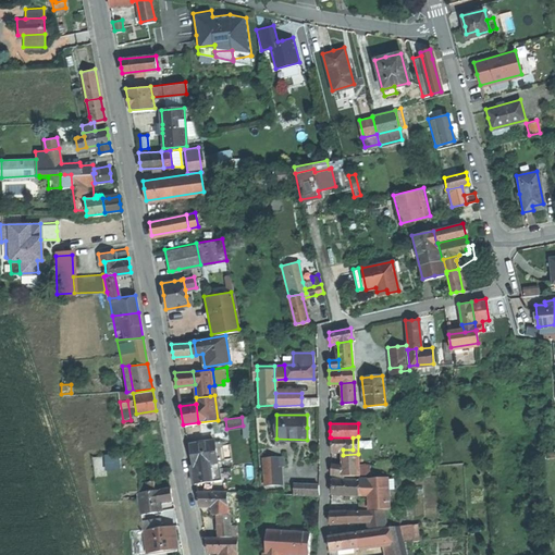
[(353,438),(331,438),(331,451),(343,449),(353,449),(353,438)]
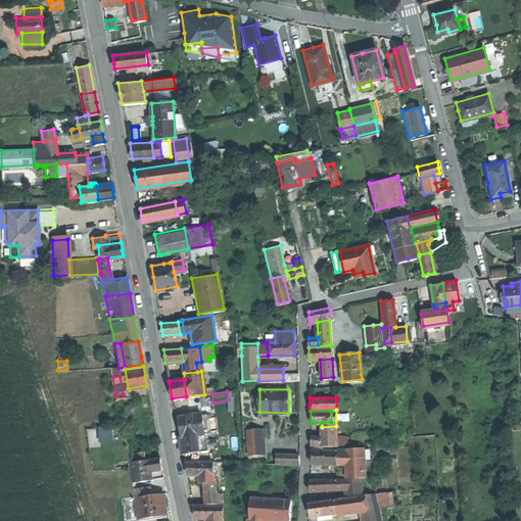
[(177,416),(179,434),(193,433),(195,452),(199,451),(197,434),(203,433),(201,413),(177,416)]
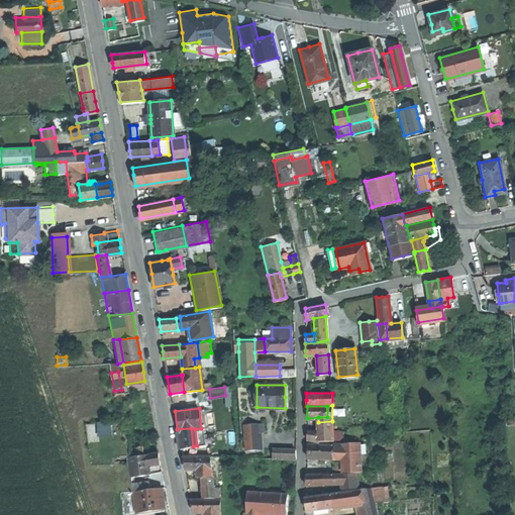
[(109,420),(96,421),(96,434),(110,434),(109,420)]
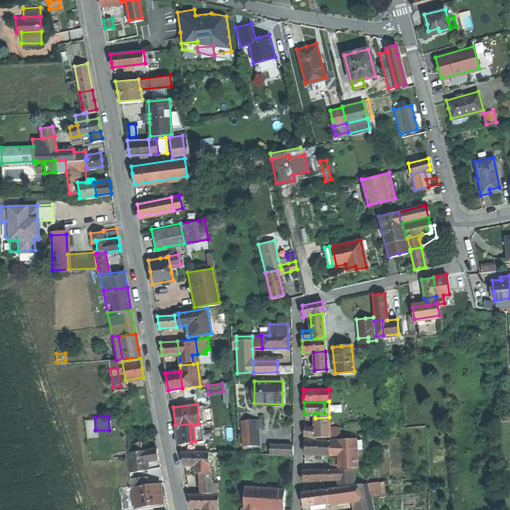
[(329,417),(315,418),(315,430),(315,436),(329,436),(329,435),(329,426),(329,417)]
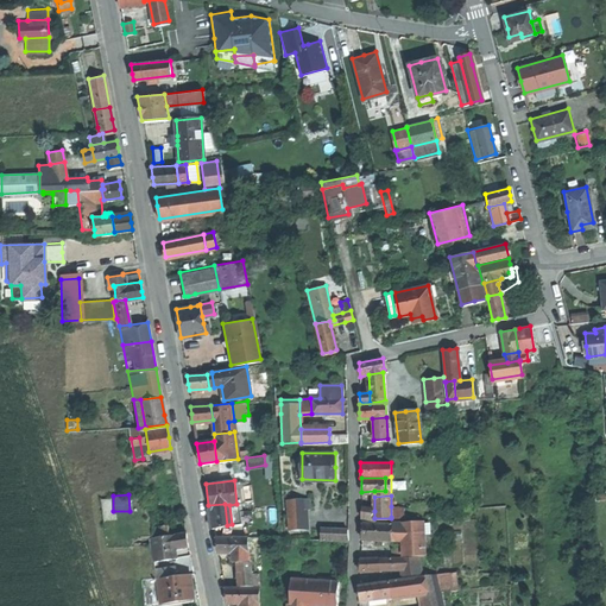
[(305,507),(304,498),(285,498),(286,529),(305,528),(305,507)]
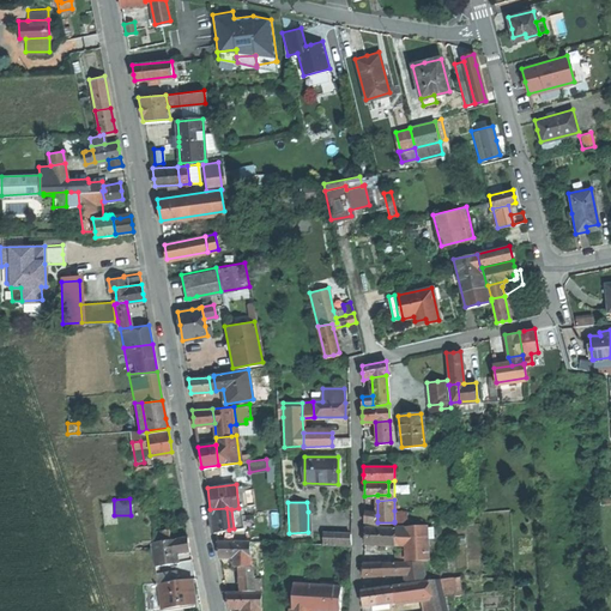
[(210,520),(212,531),(229,530),(227,508),(210,509),(209,510),(210,520)]
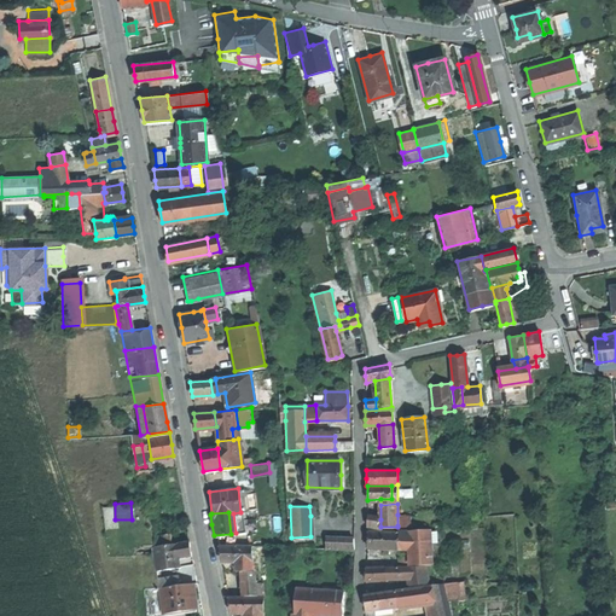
[(233,513),(236,533),(244,533),(240,512),(233,513)]
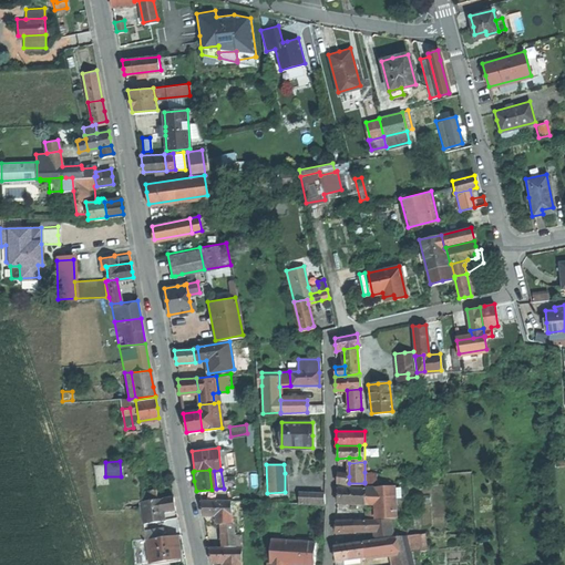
[(375,471),(365,472),(365,482),(376,482),(375,471)]
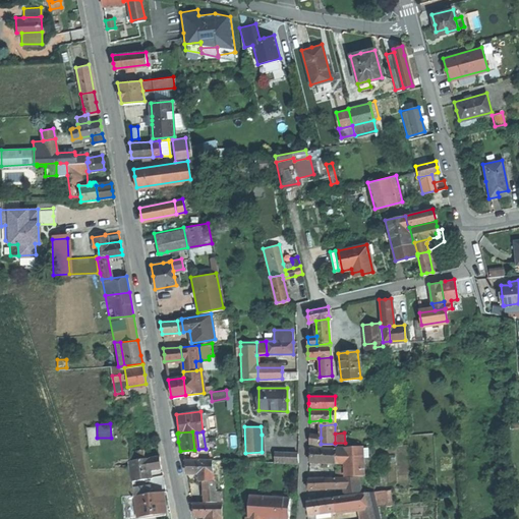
[(308,442),(321,444),(321,438),(309,436),(308,442)]
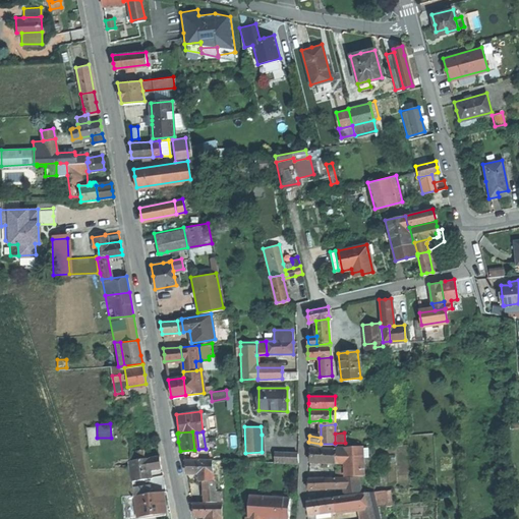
[(361,446),(335,446),(335,449),(335,452),(345,451),(346,462),(344,462),(344,470),(344,475),(363,475),(361,446)]
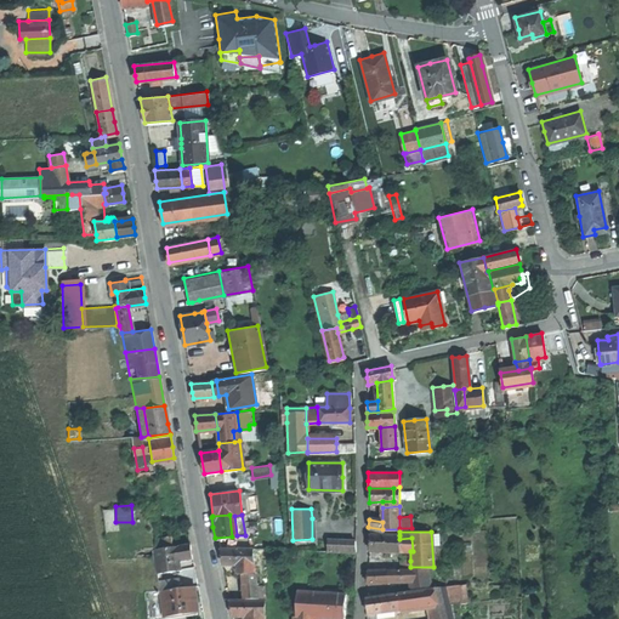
[(399,539),(399,535),(369,533),(369,541),(369,549),(382,550),(388,550),(398,550),(399,539)]
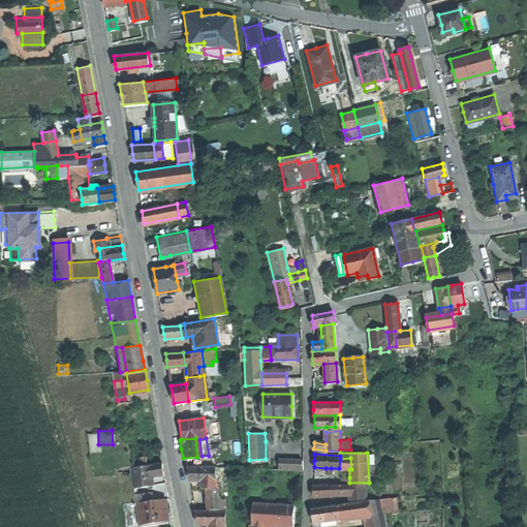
[(131,457),(132,465),(142,464),(146,463),(145,456),(131,457)]
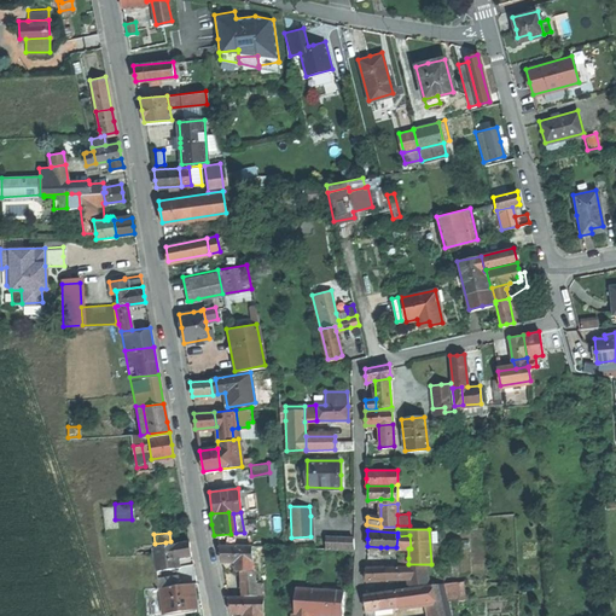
[(410,535),(397,536),(396,547),(408,548),(411,548),(410,535)]
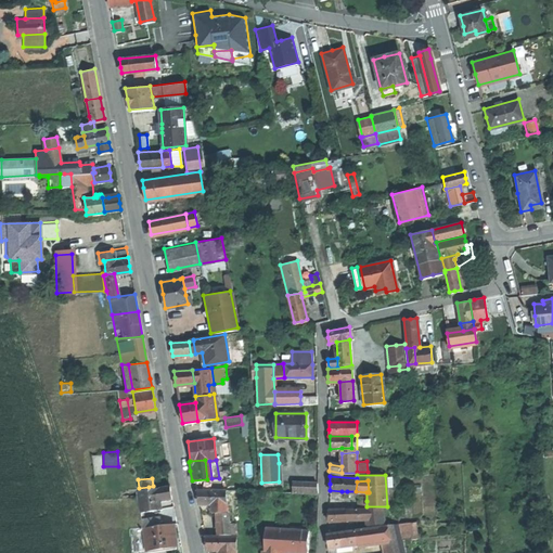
[(291,491),(316,492),(317,483),(291,483),(291,491)]
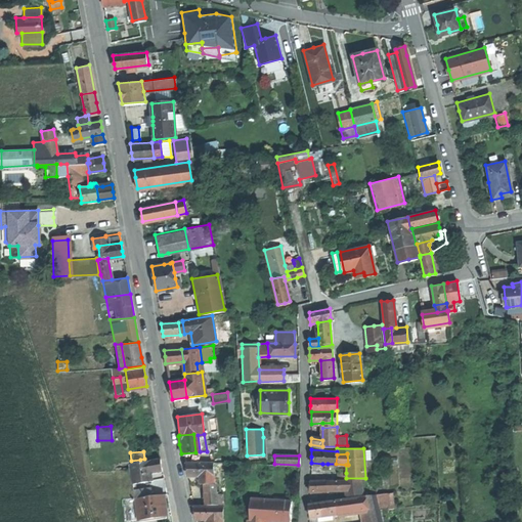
[(140,460),(141,470),(142,473),(151,471),(161,470),(160,463),(160,457),(144,459),(140,460)]
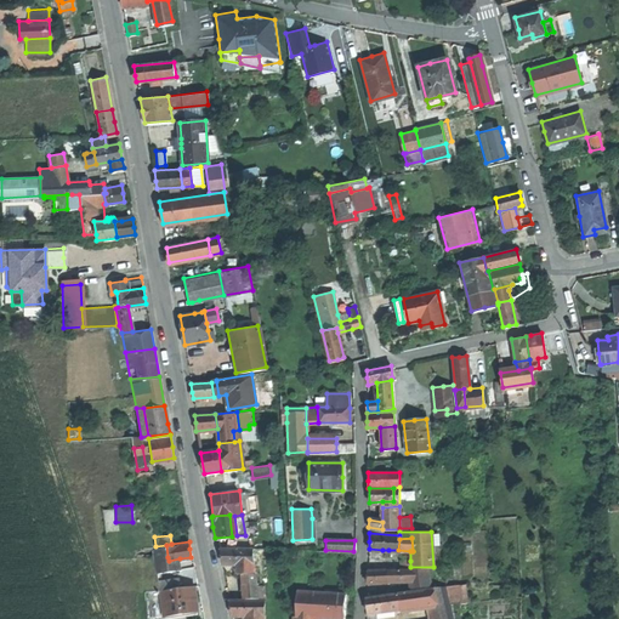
[(153,546),(154,560),(168,557),(166,545),(155,546),(153,546)]
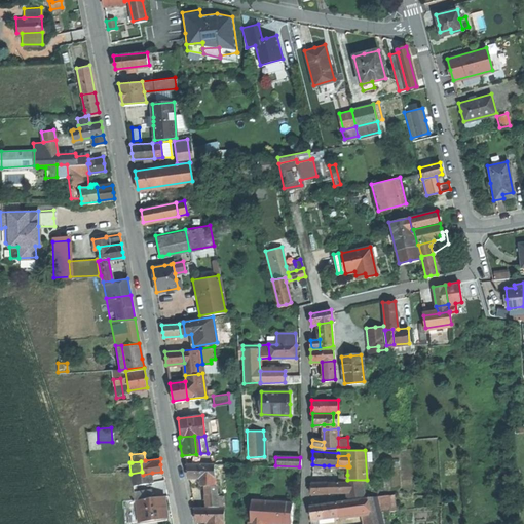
[(207,464),(186,463),(187,472),(188,478),(203,478),(207,477),(207,464)]
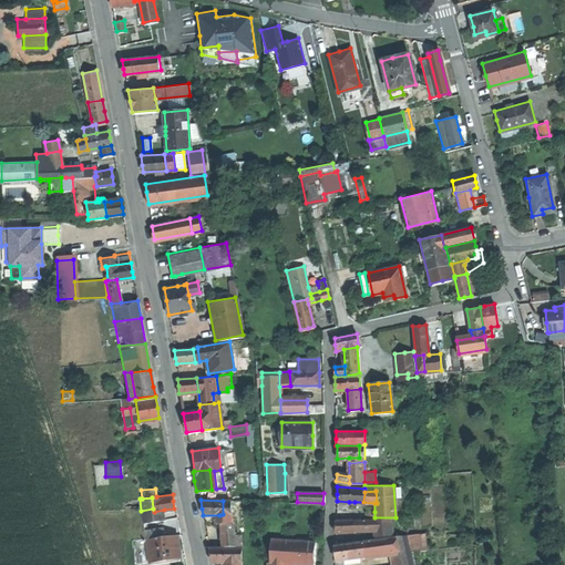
[(141,511),(143,537),(144,537),(162,535),(163,535),(162,527),(149,528),(149,527),(146,527),(145,521),(164,519),(164,510),(154,512),(153,509),(141,511)]
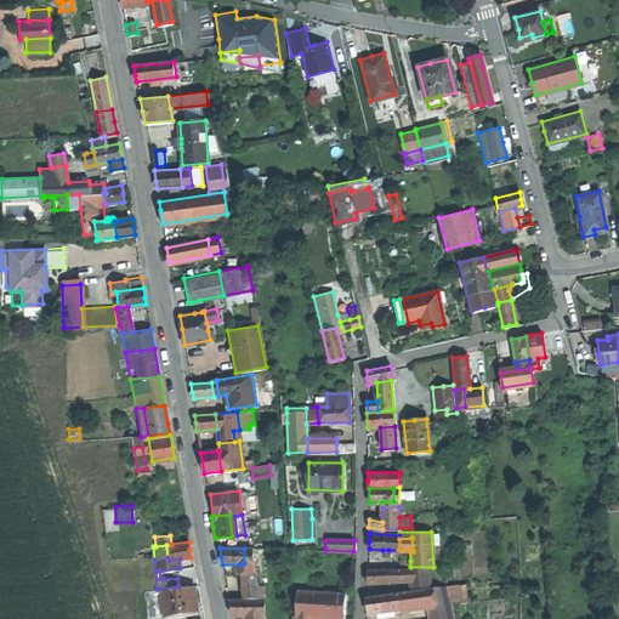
[(244,563),(240,564),(244,597),(257,597),(254,563),(244,563)]
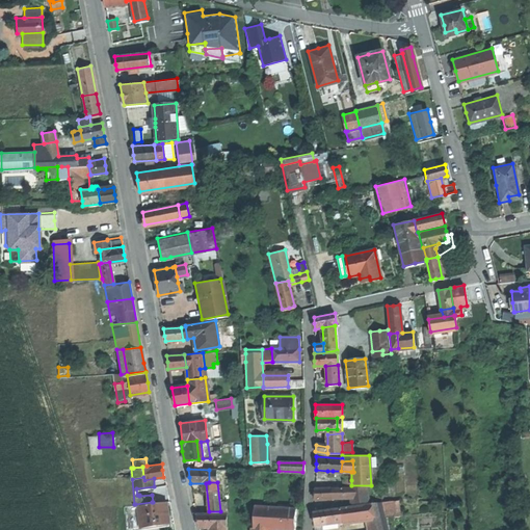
[(349,486),(332,487),(330,499),(350,498),(349,486)]
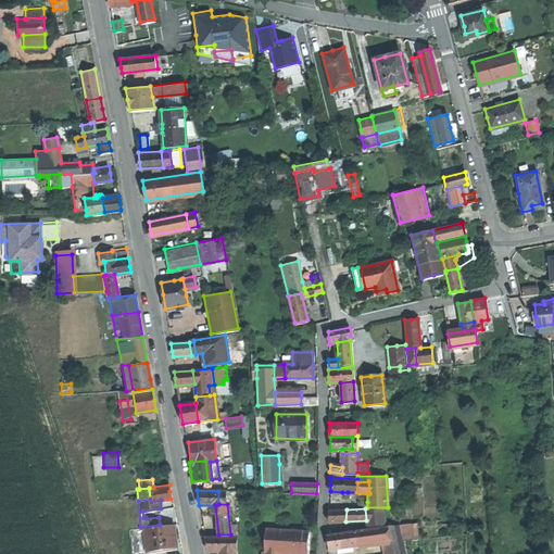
[(382,508),(365,508),(366,520),(367,526),(385,525),(382,508)]
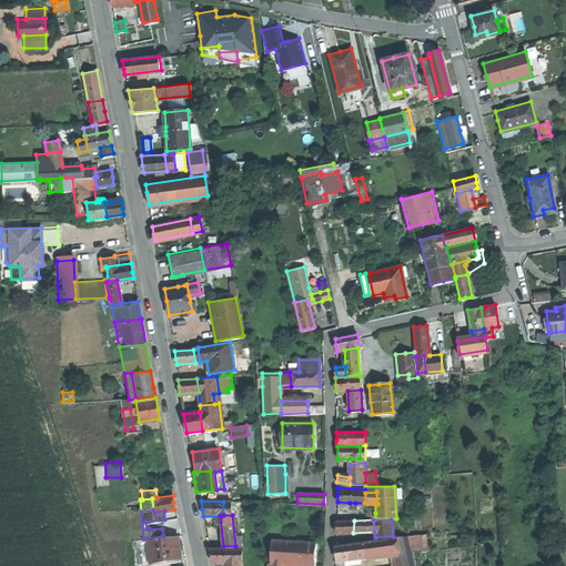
[(353,533),(354,521),(335,521),(335,526),(335,533),(353,533)]
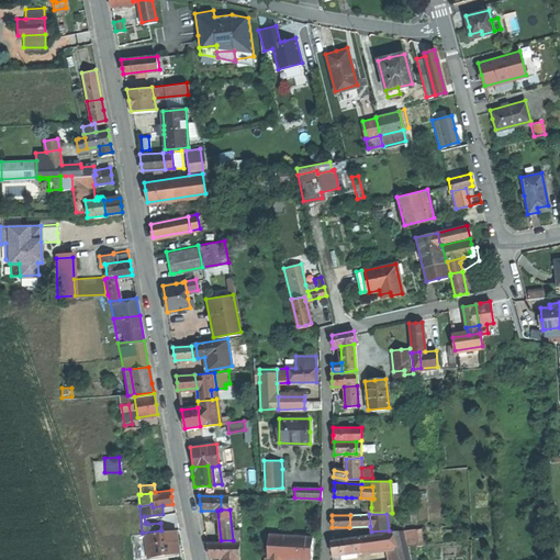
[(163,542),(164,552),(176,550),(175,539),(174,529),(161,530),(160,530),(163,542)]
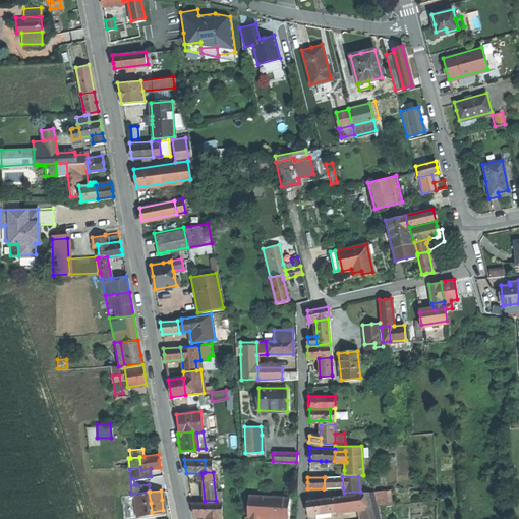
[(135,514),(146,513),(145,504),(151,503),(149,492),(132,494),(135,514)]
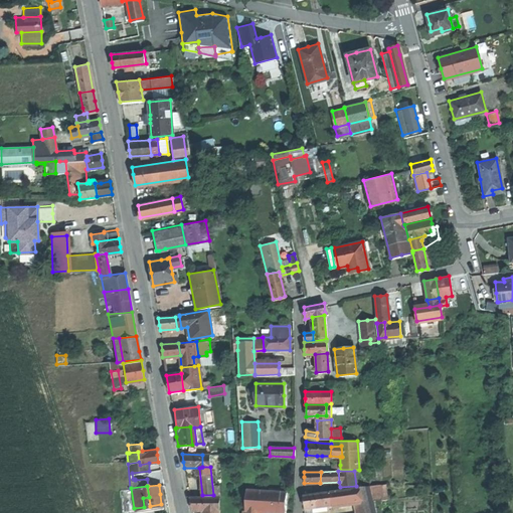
[(354,502),(357,512),(374,512),(369,486),(349,489),(351,502),(354,502)]
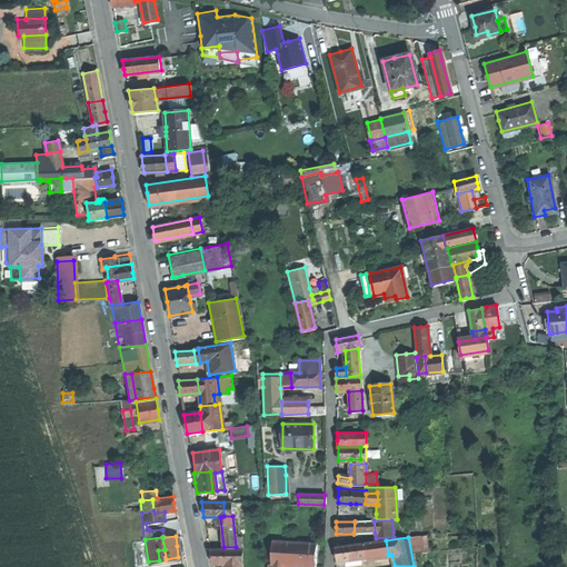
[(367,558),(388,555),(386,540),(365,543),(367,558)]
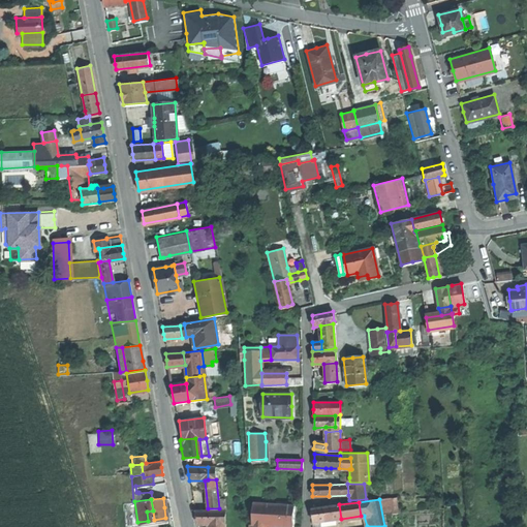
[(267,526),(268,525),(270,525),(271,504),(253,503),(252,524),(249,524),(249,526),(267,526)]
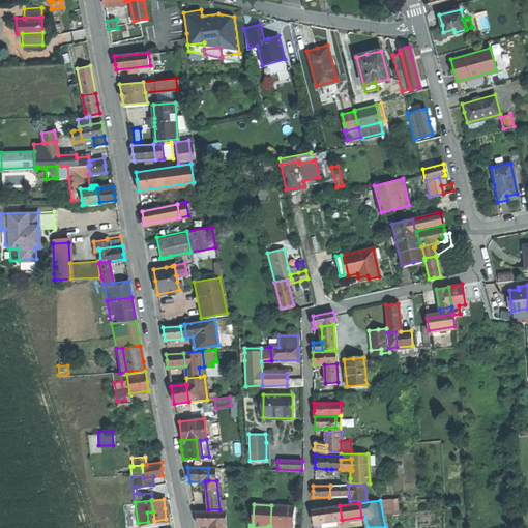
[(293,519),(294,506),(271,505),(270,526),(292,527),(293,519)]
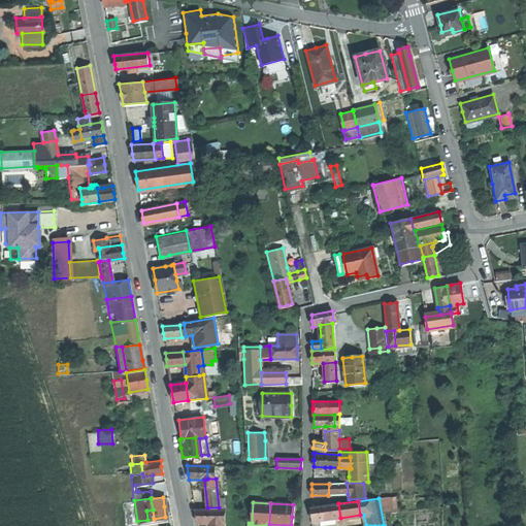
[(340,518),(338,503),(310,507),(311,515),(313,521),(340,518)]
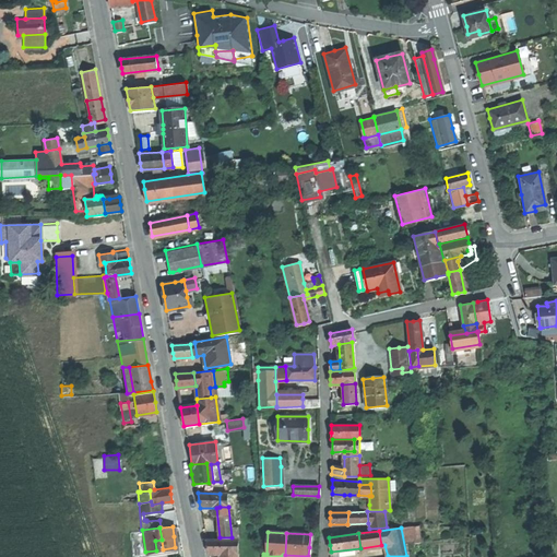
[(237,554),(237,540),(205,540),(208,546),(209,554),(221,554),(237,554)]
